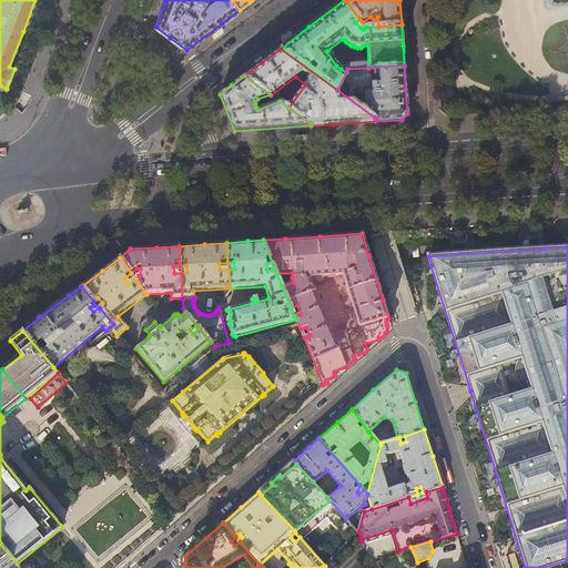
[(0,567),(19,567),(17,564),(0,544),(0,567)]
